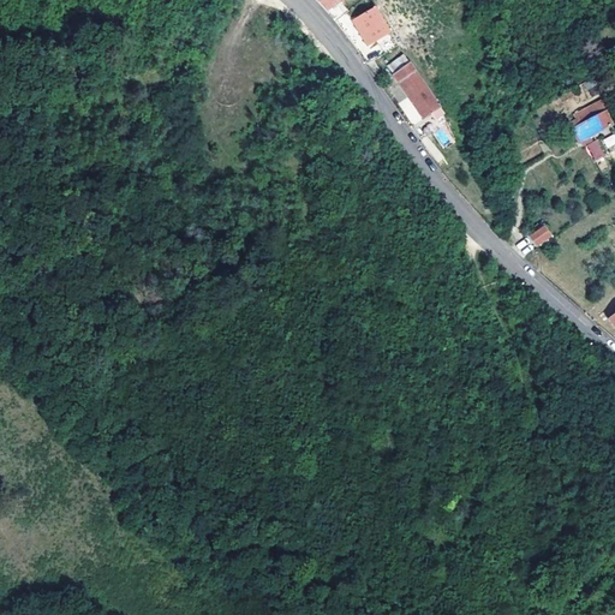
[(311,0),(315,4),(324,13),(345,0),(311,0)]
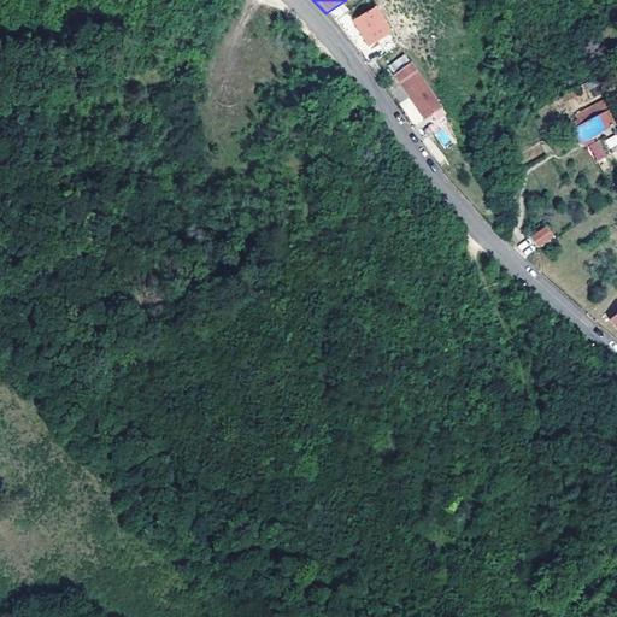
[(364,50),(385,31),(366,11),(346,28),(364,50)]
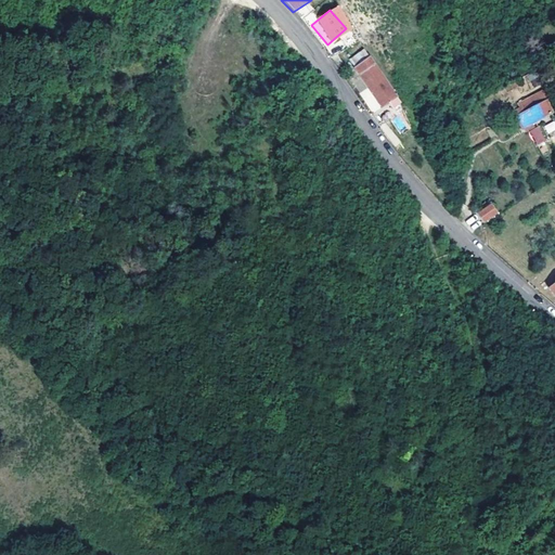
[(395,100),(363,55),(351,63),(353,67),(352,69),(381,108),(395,100)]
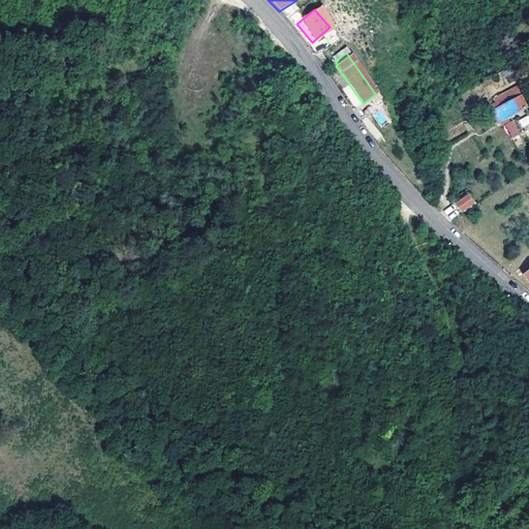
[(481,87),(491,82),(488,78),(478,83),(481,87)]
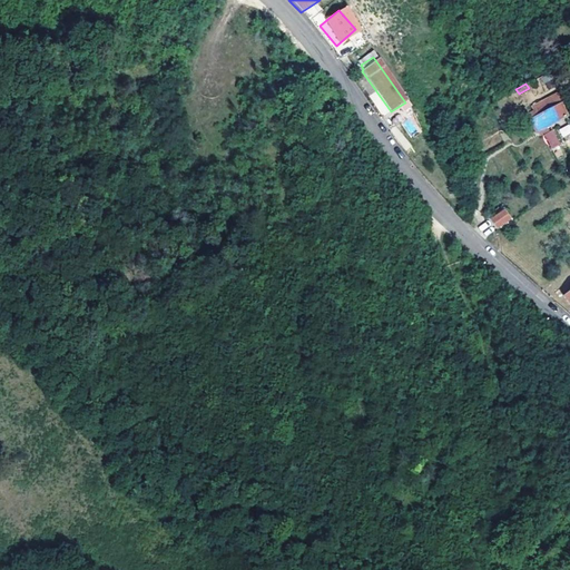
[(566,117),(556,96),(531,108),(536,116),(529,119),(536,131),(566,117)]
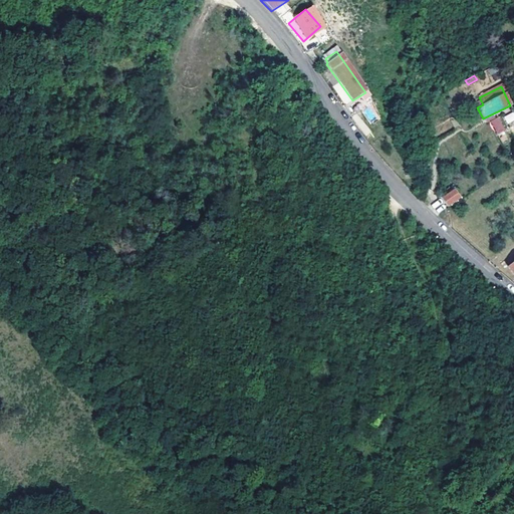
[(504,116),(507,123),(513,120),(513,111),(504,116)]
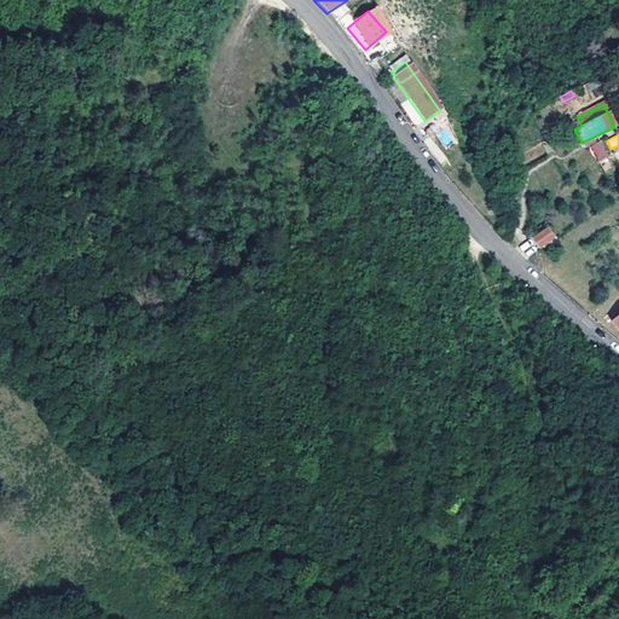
[(601,139),(589,146),(597,162),(611,156),(601,139)]
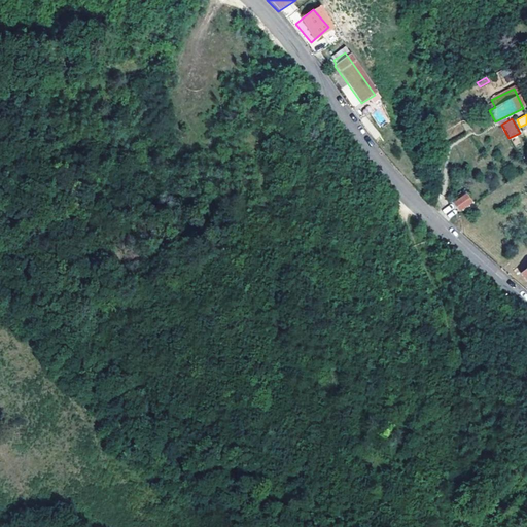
[(471,203),(463,191),(448,201),(455,213),(471,203)]
